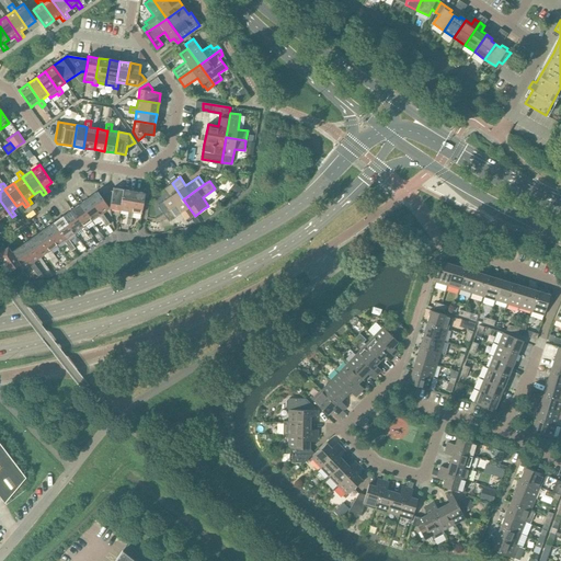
[(183,199),(172,183),(163,189),(170,197),(157,205),(163,214),(183,199)]
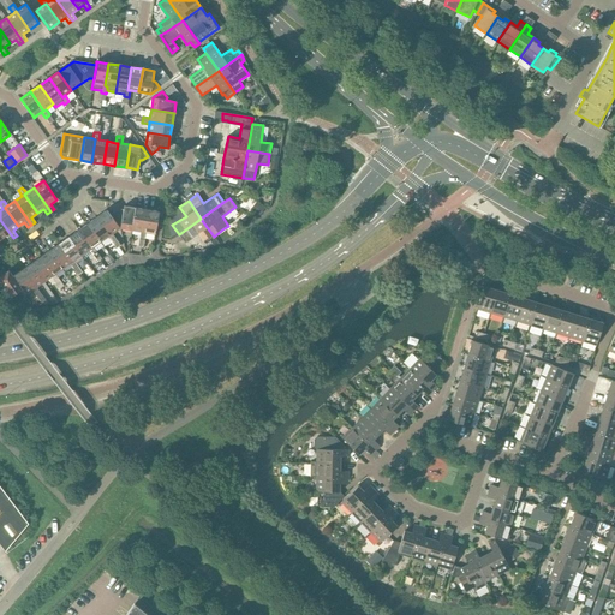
[(257,202),(251,208),(260,215),(264,208),(257,202)]
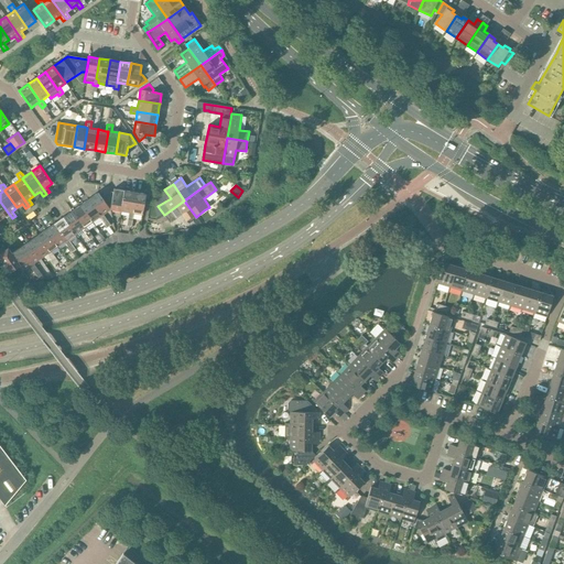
[(110,209),(121,212),(125,191),(114,188),(112,197),(109,197),(104,201),(110,209)]
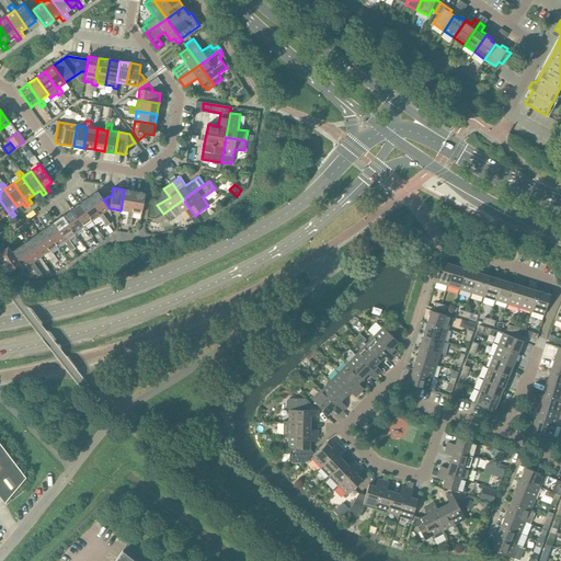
[(121,210),(128,212),(127,218),(133,218),(133,213),(130,212),(134,191),(124,190),(121,210)]
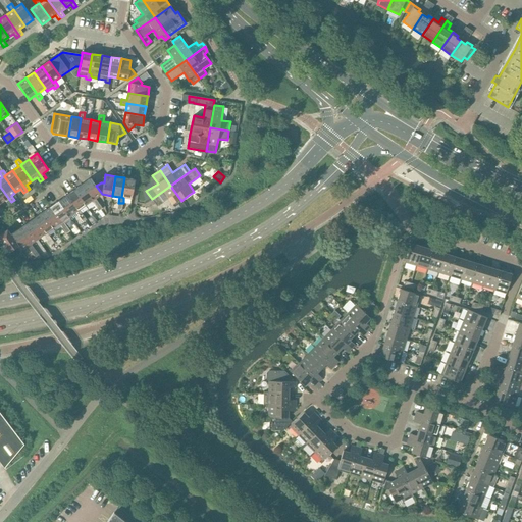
[(82,184),(94,200),(96,198),(102,194),(96,186),(91,177),(82,184)]
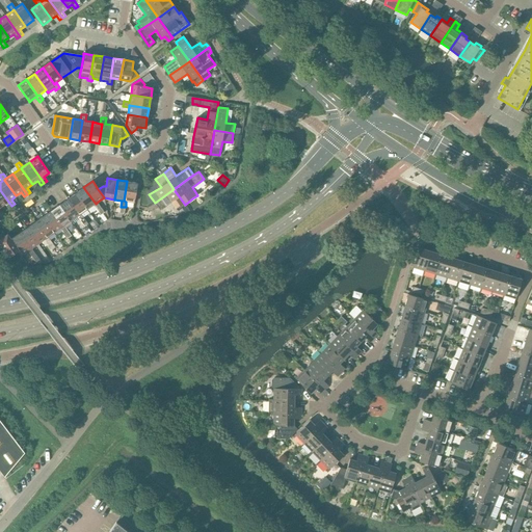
[(127,181),(124,201),(126,202),(134,203),(137,183),(127,181)]
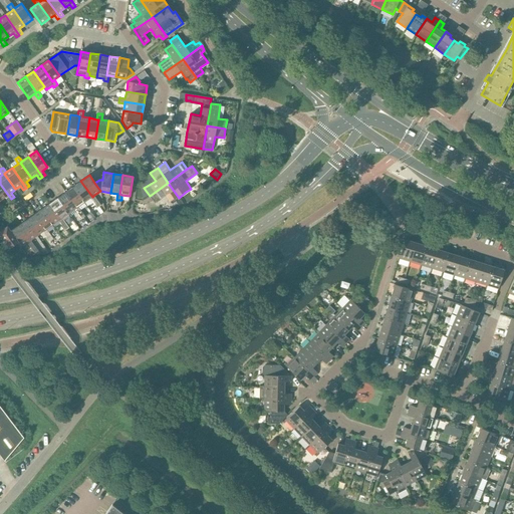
[(84,202),(90,198),(93,203),(97,200),(94,195),(92,197),(80,181),(73,187),(84,202)]
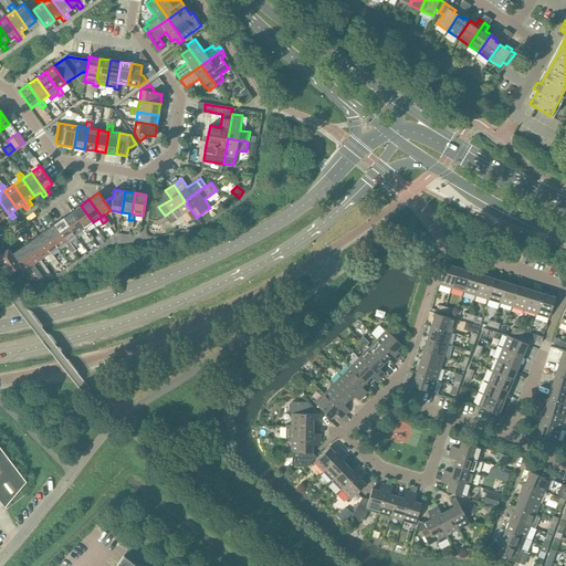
[(197,218),(185,201),(165,216),(170,223),(182,215),(189,223),(197,218)]
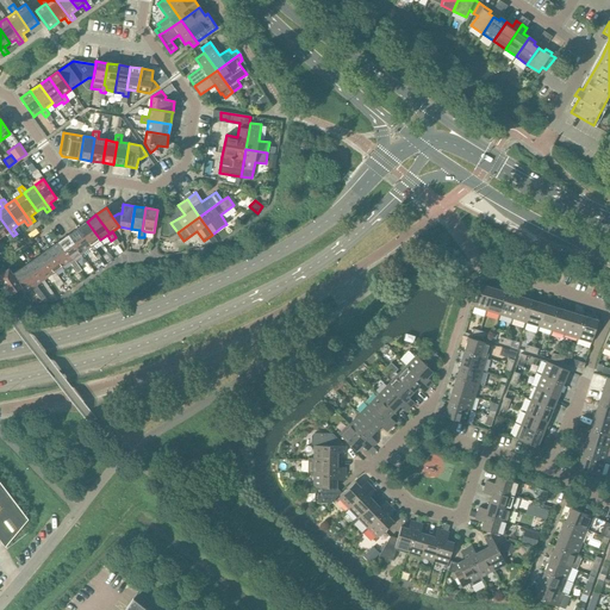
[(0,218),(0,237),(5,234),(10,240),(13,236),(0,218)]
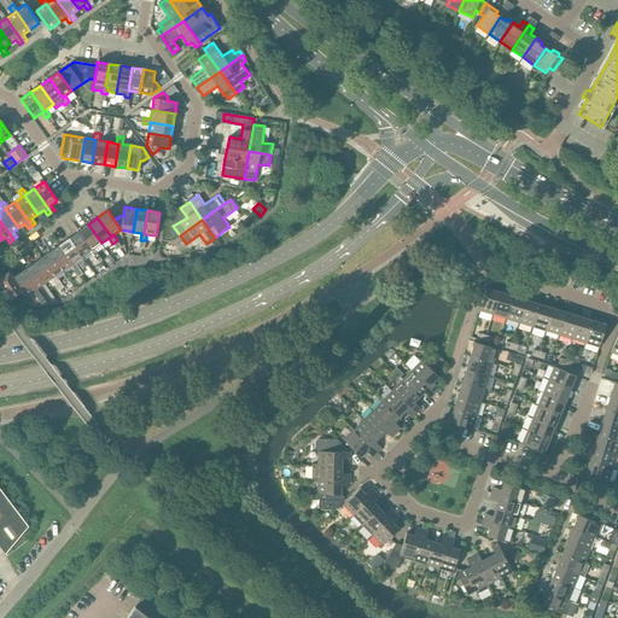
[(88,225),(79,231),(92,250),(94,248),(101,243),(88,225)]
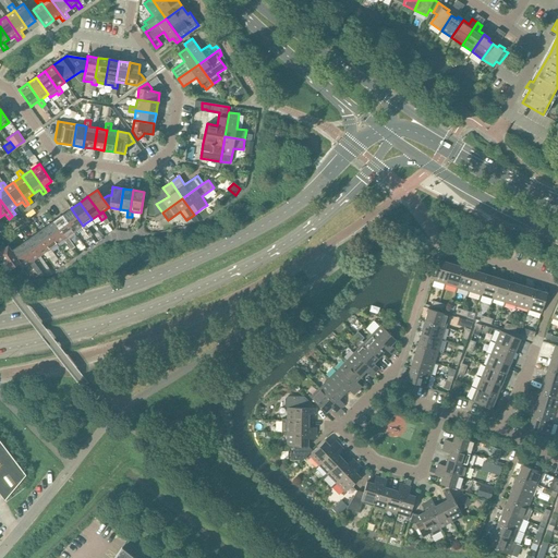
[(85,232),(88,229),(85,223),(83,226),(71,208),(62,215),(74,231),(76,235),(84,230),(85,232)]
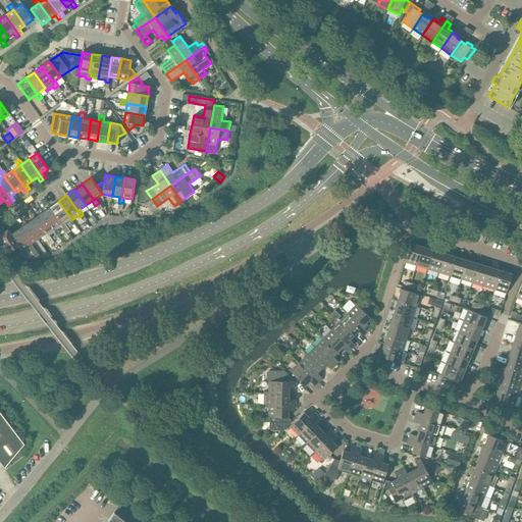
[(187,206),(194,201),(191,197),(183,202),(187,206)]
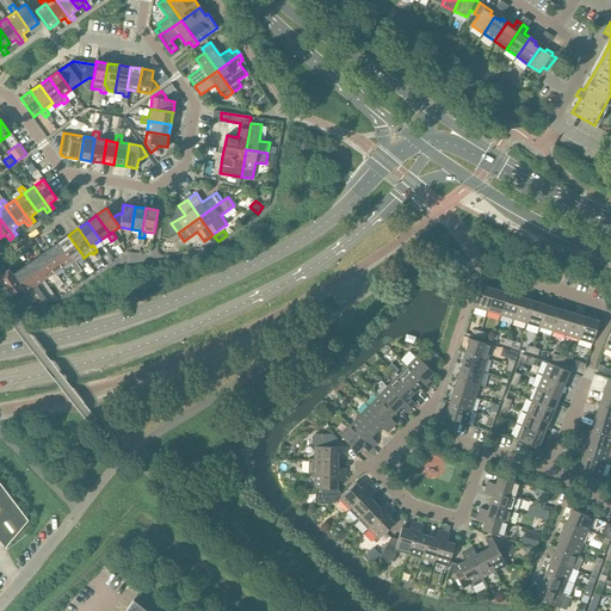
[(68,235),(59,241),(72,260),(74,259),(81,253),(68,235)]
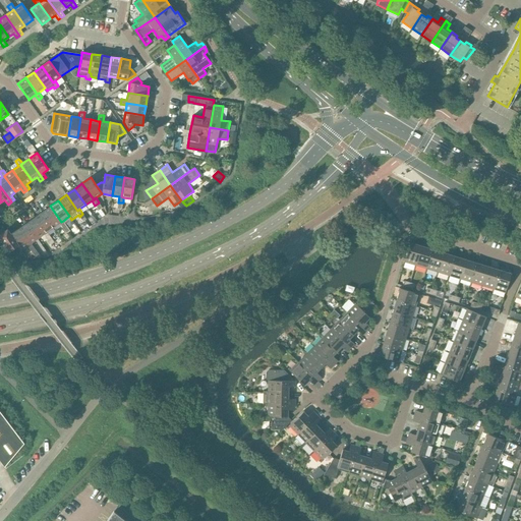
[(53,228),(59,223),(63,228),(66,226),(63,221),(61,222),(50,206),(42,212),(53,228)]
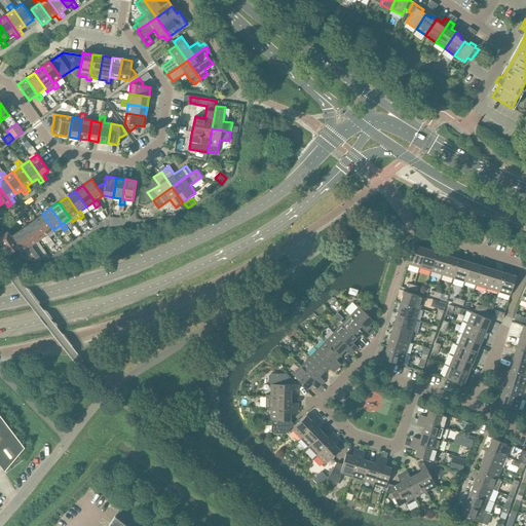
[(53,230),(42,214),(34,220),(45,235),(47,234),(53,230)]
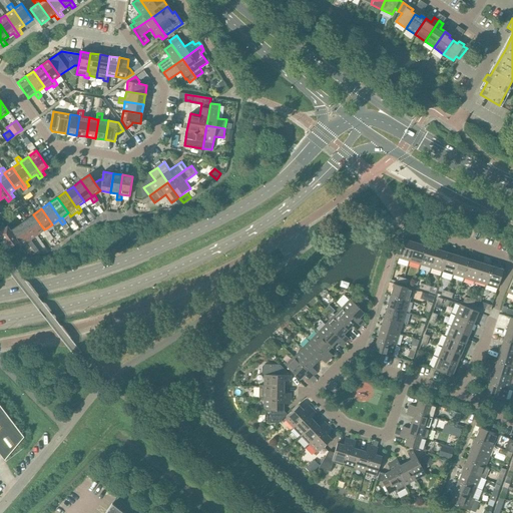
[(33,214),(26,219),(37,235),(43,230),(46,235),(50,233),(46,228),(44,229),(33,214)]
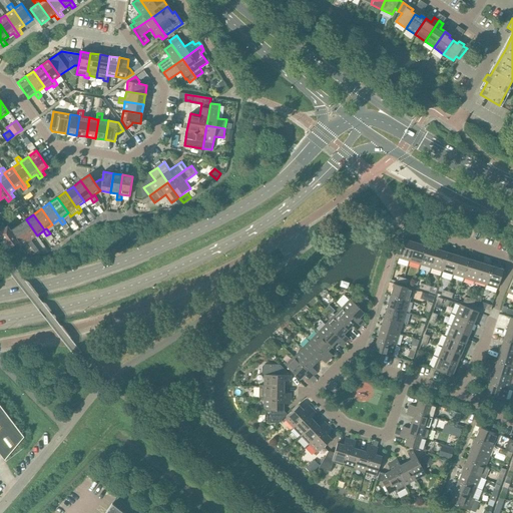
[(31,239),(37,235),(26,219),(18,225),(29,240),(31,239)]
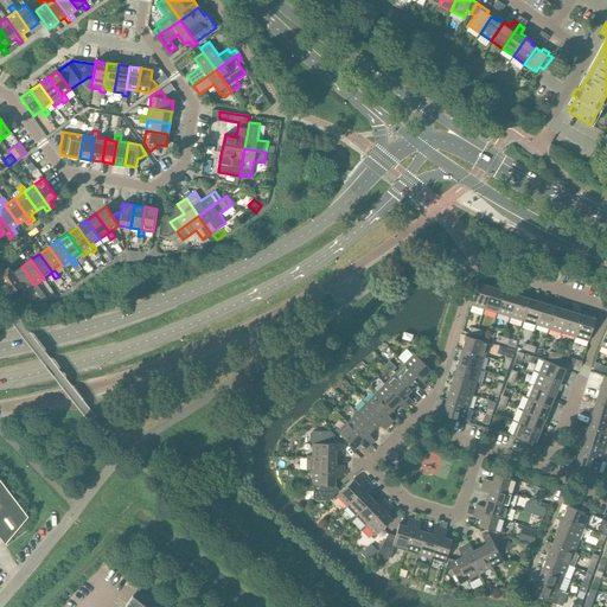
[(21,286),(12,273),(8,267),(0,273),(0,276),(12,293),(20,287),(21,286)]
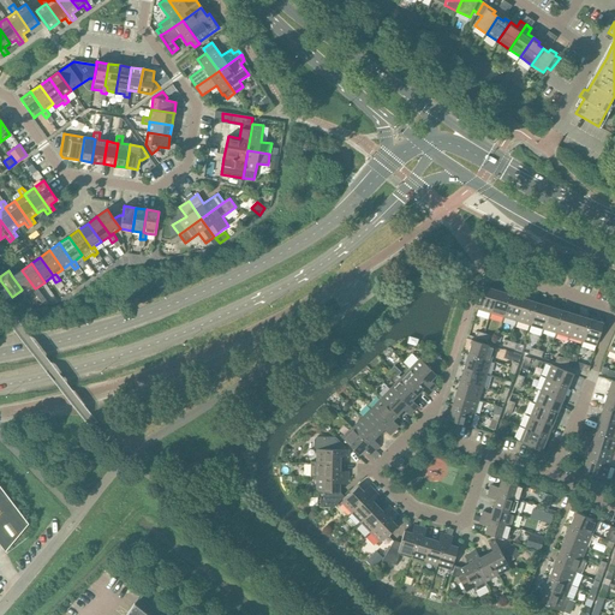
[(22,270),(12,276),(22,290),(21,291),(25,296),(33,291),(36,296),(41,292),(37,287),(35,288),(22,270)]
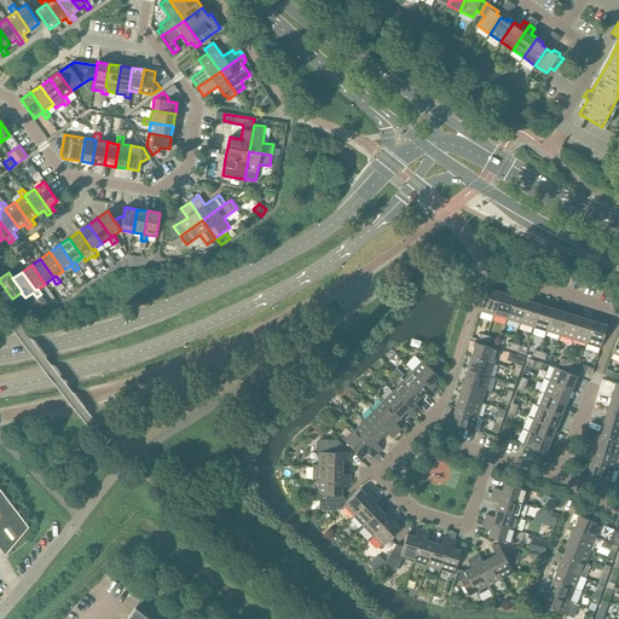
[(487,288),(480,311),(493,314),(501,293),(487,288)]
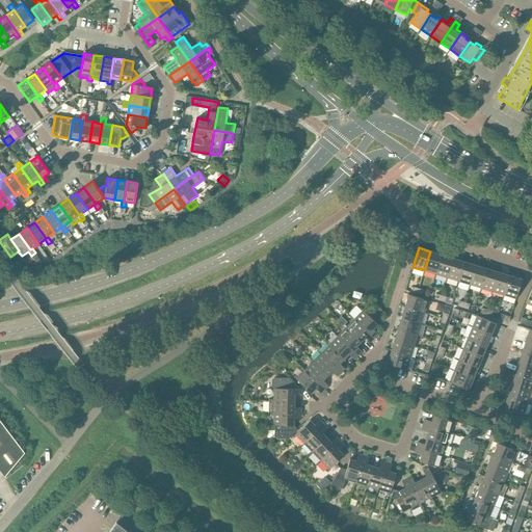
[(424,270),(435,274),(442,255),(430,251),(424,270)]
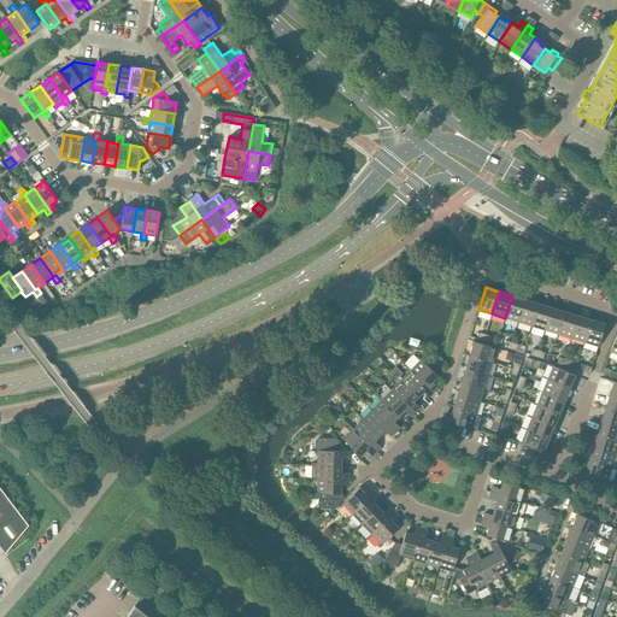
[(526,299),(512,295),(505,318),(518,322),(526,299)]
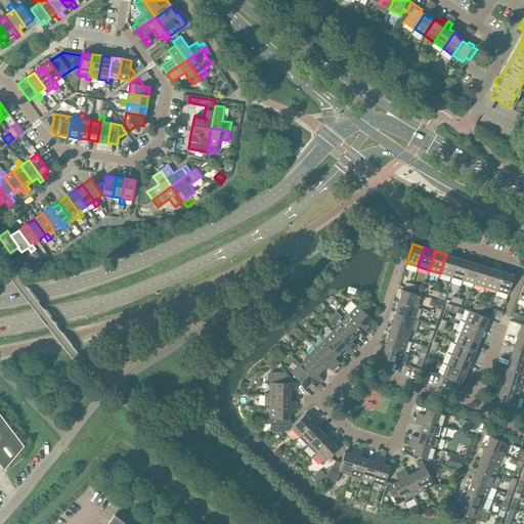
[(457,258),(446,254),(440,273),(451,277),(457,258)]
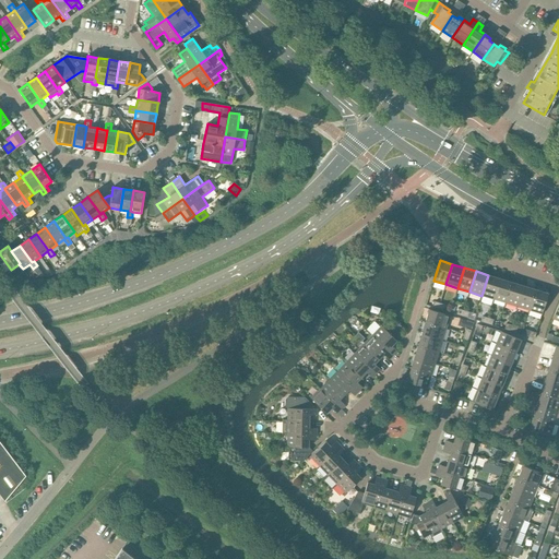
[(500,278),(488,275),(482,296),(494,299),(500,278)]
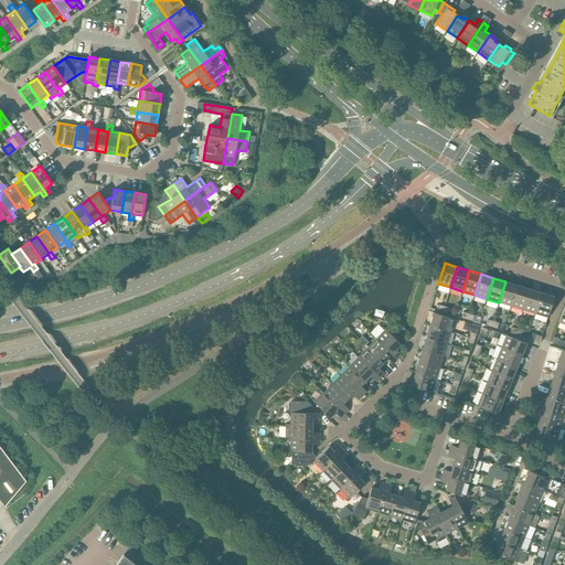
[(518,286),(505,281),(499,302),(511,306),(518,286)]
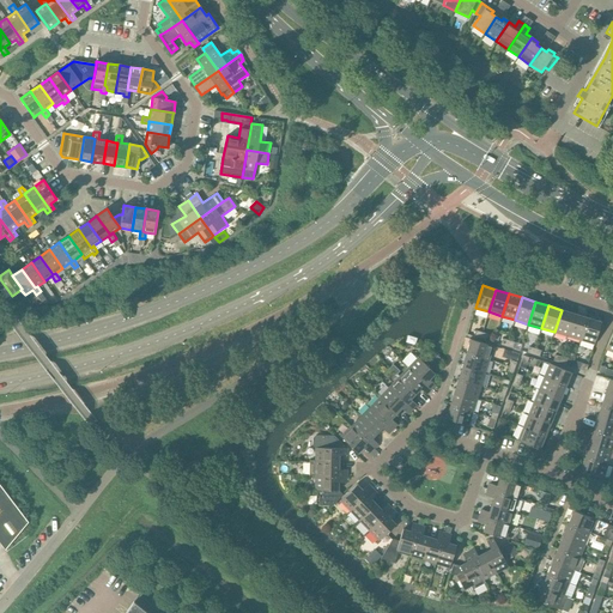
[(554,332),(568,337),(575,314),(562,310),(554,332)]
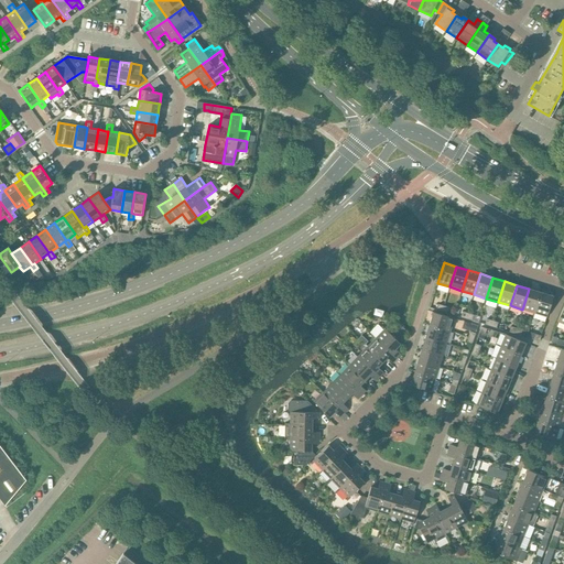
[(541,292),(529,289),(522,310),(534,313),(541,292)]
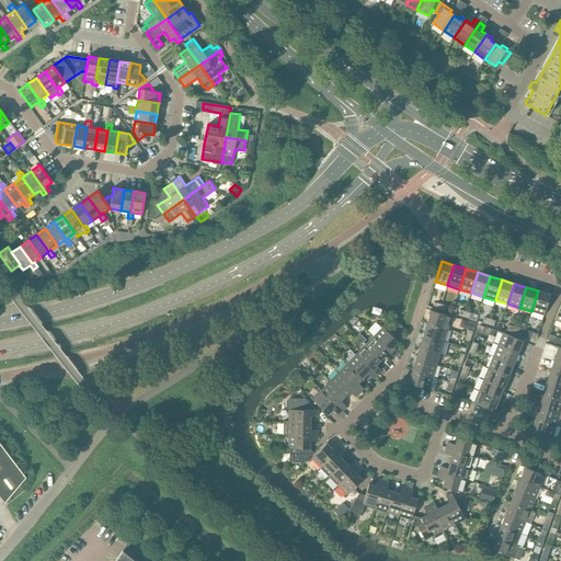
[(538,290),(531,311),(544,316),(550,295),(538,290)]
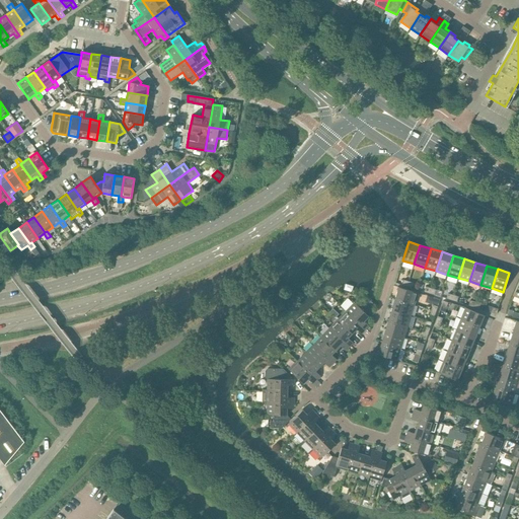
[(395,299),(405,302),(414,304),(418,293),(398,287),(395,299)]
